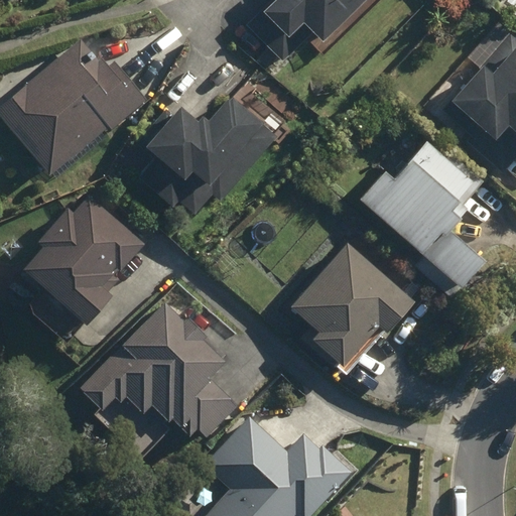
[(323,56),(380,0),(268,0),(244,23),(286,67),(309,43),(323,56)]
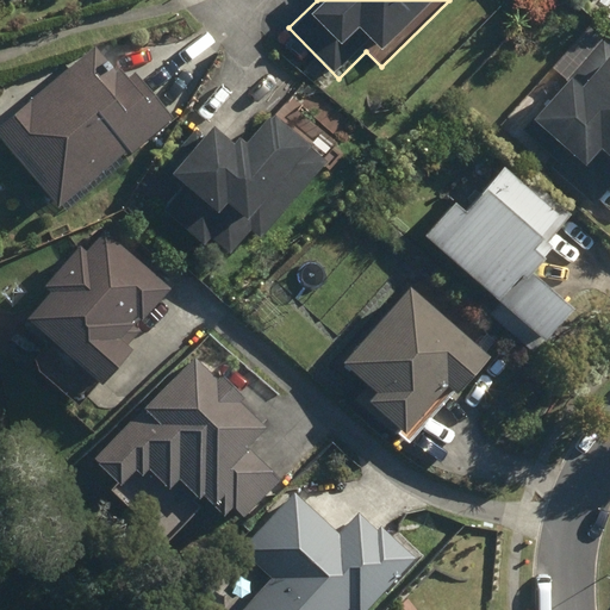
[(556,160),(551,166),(595,205),(599,200),(604,204),(609,195),(609,44),(602,38),(521,129),(556,160)]
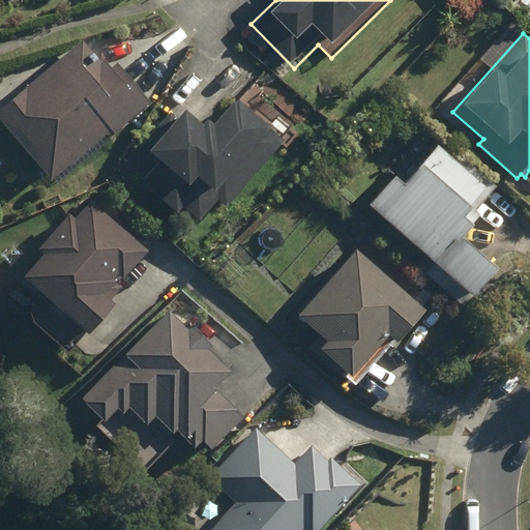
[(111,67),(104,59),(100,62),(83,41),(0,108),(0,122),(48,180),(111,129),(113,134),(144,108),(143,106),(150,100),(135,82),(118,62),(111,67)]
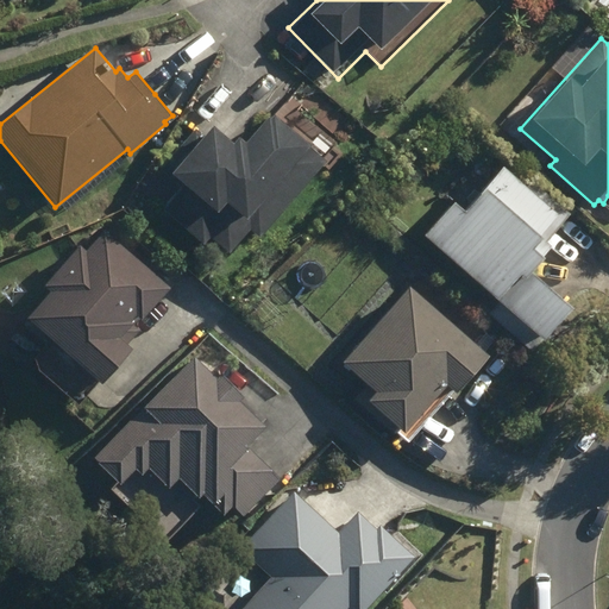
[(301,138),(300,139),(270,113),(246,143),(238,136),(232,142),(220,132),(212,124),(203,133),(198,127),(159,171),(179,188),(161,209),(201,244),(209,234),(228,251),(238,239),(246,231),(256,239),(324,157),(301,138)]
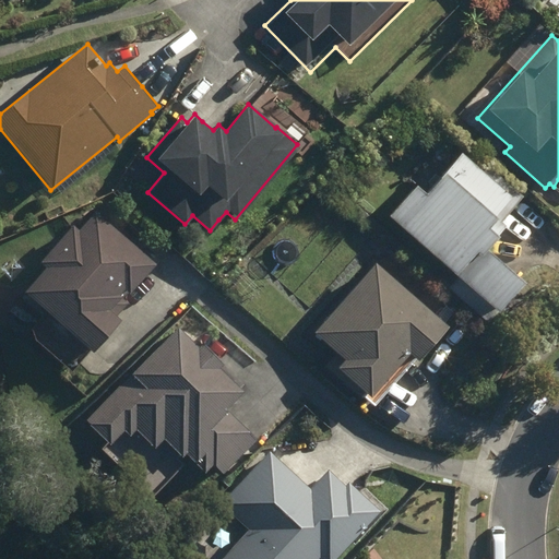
[(391,211),(462,271),(503,307),(531,276),(482,236),(501,213),(498,211),(516,189),(487,164),(484,168),(462,150),(429,189),(417,179),(391,211)]
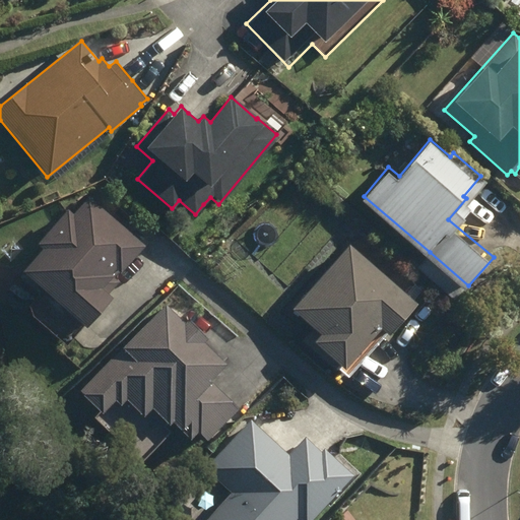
[(113,296),(104,288),(143,244),(89,196),(74,212),(68,207),(38,242),(44,248),(22,271),(85,327),(113,296)]
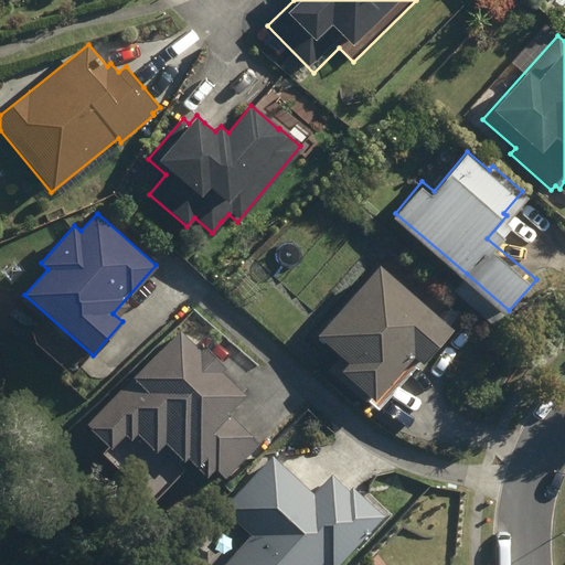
[(454,326),(382,264),(320,334),(342,354),(331,366),(371,403),(418,351),(426,359),(454,326)]
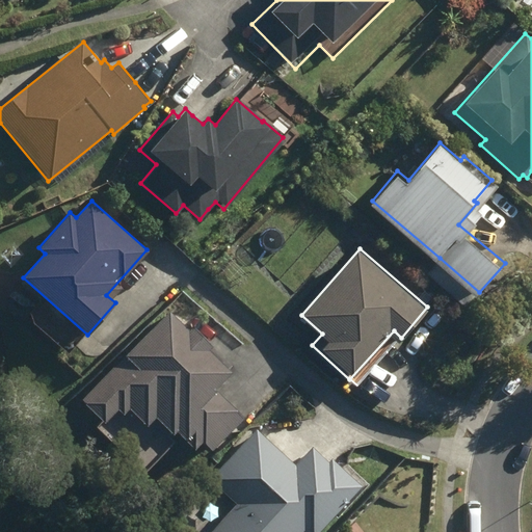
[(145,425),(155,416),(173,433),(176,431),(193,449),(202,441),(211,451),(245,416),(215,389),(232,372),(210,350),(214,347),(202,336),(191,325),(174,308),(82,400),(104,422),(117,408),(124,415),(129,409),(145,425)]
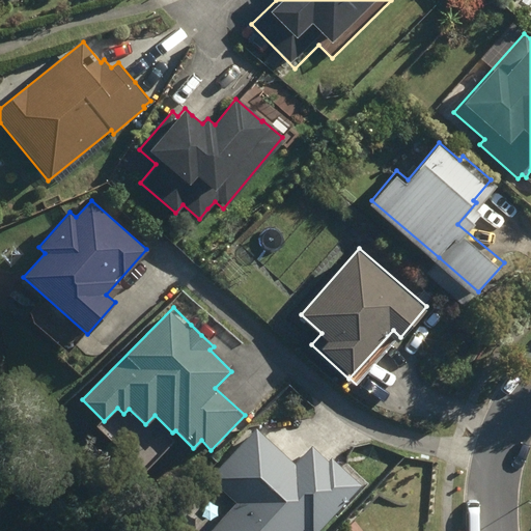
[(332,456),(328,460),(310,445),(296,462),(256,427),(212,478),(238,502),(211,530),(303,530),(304,530),(305,530),(318,530),(356,491),(362,483),(332,456)]
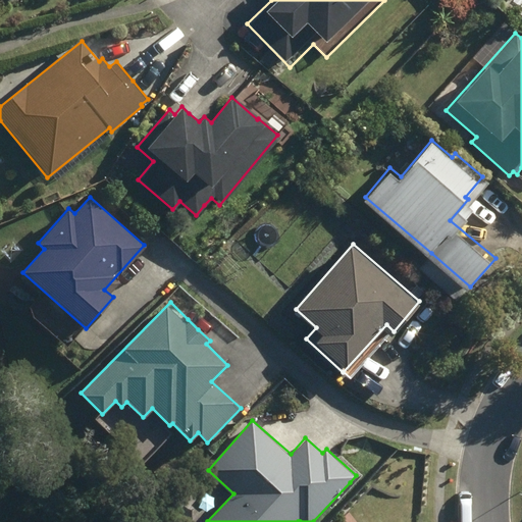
All buildings are outlined.
